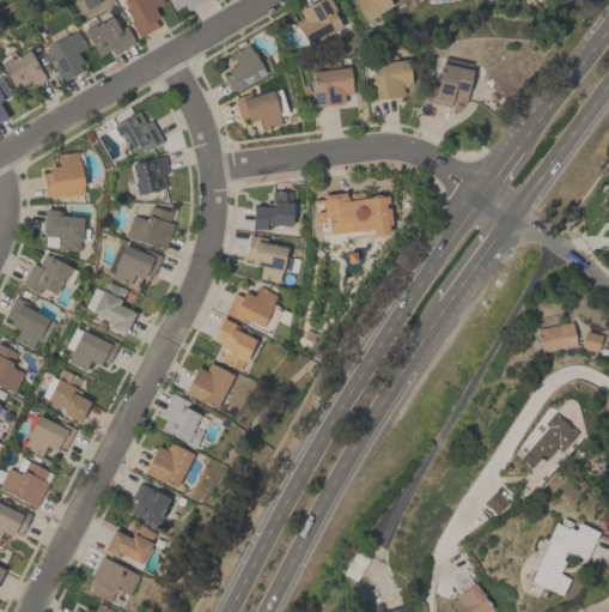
[(159,26),(141,37),(133,23),(136,20),(126,2),(127,1),(126,0),(163,0),(165,2),(156,8),(162,18),(156,20),(159,26)]
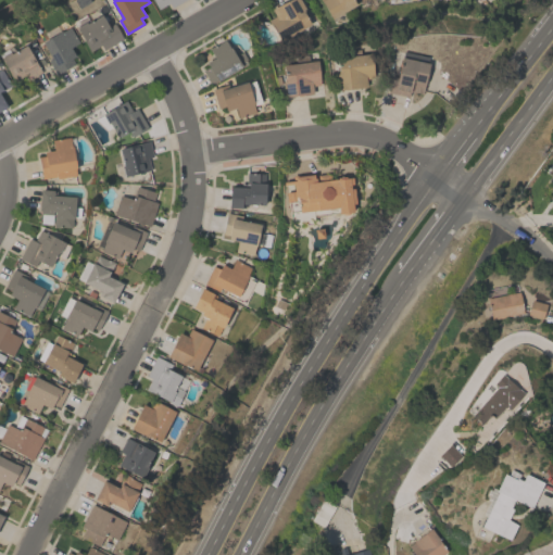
[(154,0),(187,0),(173,9),(171,4),(161,10),(154,0)]
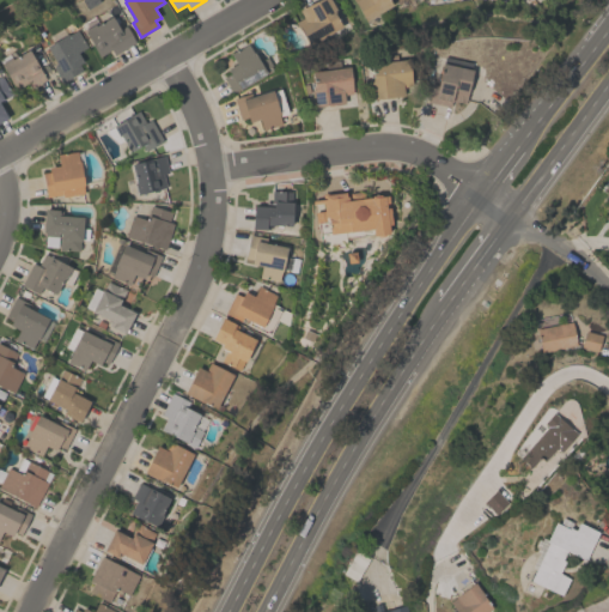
[(298,23),(306,19),(302,11),(311,5),(311,6),(323,0),(332,0),(339,11),(335,12),(345,28),(311,46),(298,23)]
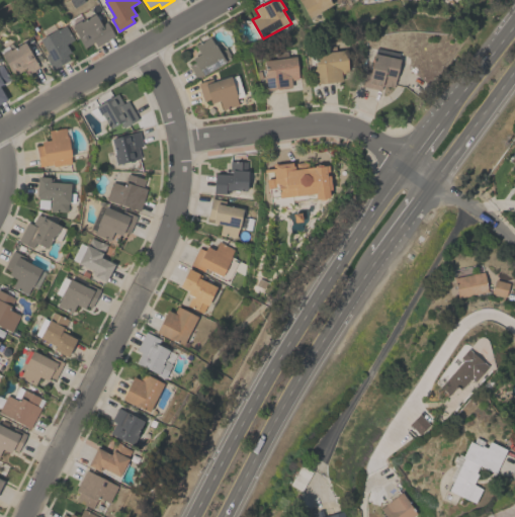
[(301,0),(332,0),(335,5),(312,18),(301,0)]
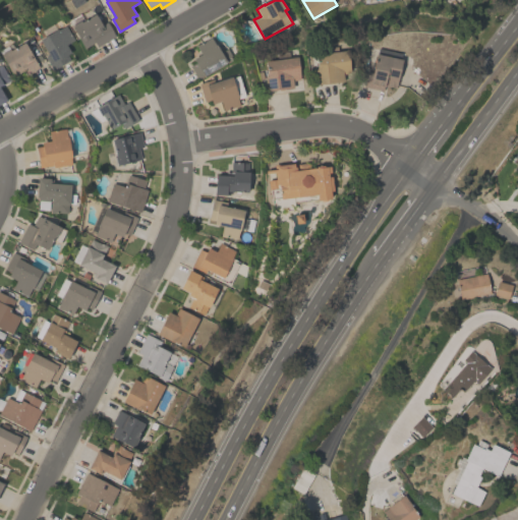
[(73,26),(87,49),(97,43),(99,47),(117,37),(109,22),(104,25),(97,14),(88,19),(88,18),(73,26)]
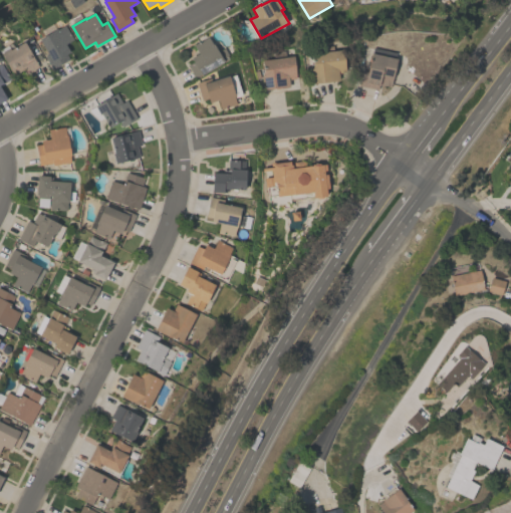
[(70,59),(53,69),(46,57),(50,55),(41,39),(46,36),(43,31),(54,24),(57,29),(58,29),(59,29),(66,25),(75,40),(66,45),(71,53),(67,55),(70,59)]
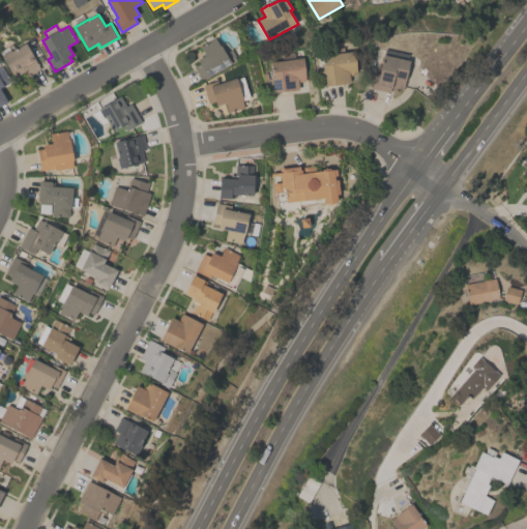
[(206,55),(201,47),(216,38),(221,47),(222,46),(227,54),(233,50),(239,59),(232,63),(233,64),(209,78),(209,77),(203,80),(196,67),(201,64),(198,60),(206,55)]
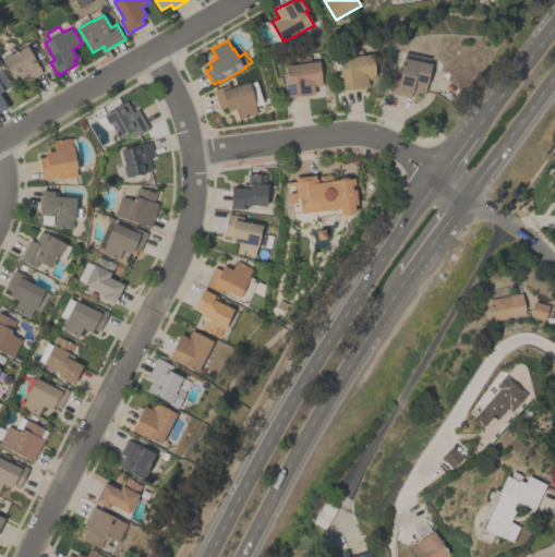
[(2,59),(12,52),(11,50),(14,48),(17,52),(27,47),(44,73),(29,82),(26,77),(16,83),(2,59)]
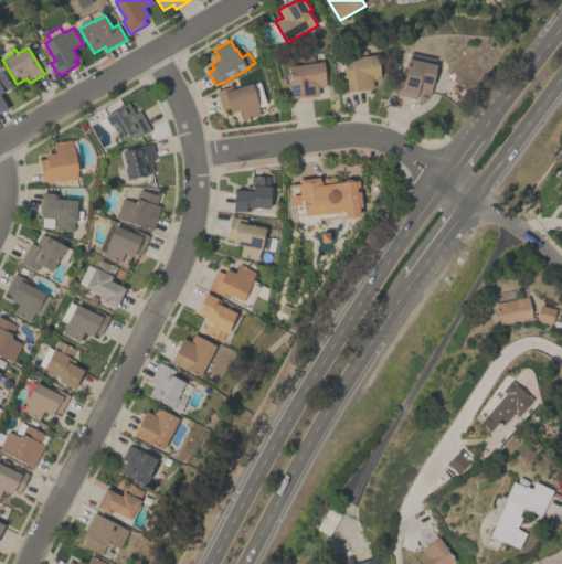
[(341,59),(379,54),(382,80),(373,81),(374,88),(346,92),(341,59)]
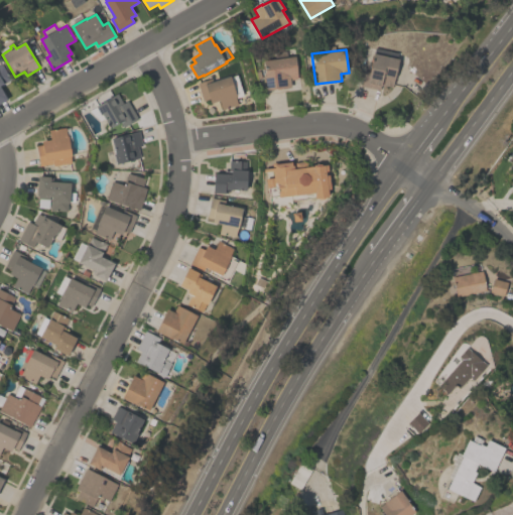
[(400,59),(394,88),(382,86),(381,91),(361,87),(364,72),(370,73),(374,54),(400,59)]
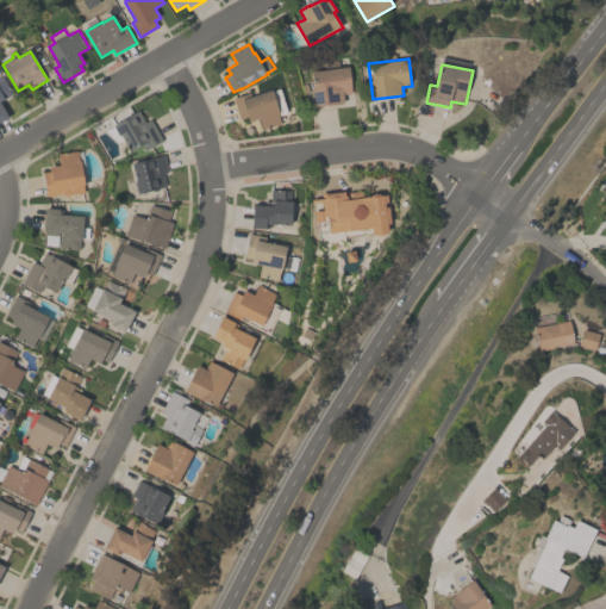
[(350,67),(354,95),(344,97),(345,104),(328,106),(313,107),(311,91),(313,89),(313,87),(314,87),(312,73),(350,67)]
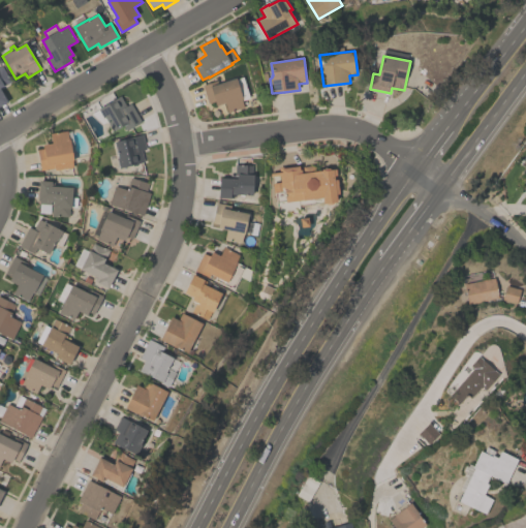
[(0,89),(8,102),(0,107),(0,68),(4,66),(13,82),(4,87),(4,86),(0,89)]
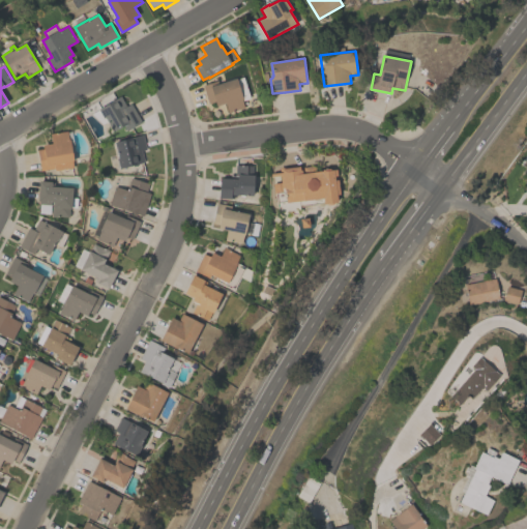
[(210,104),(205,86),(221,81),(222,84),(238,79),(238,80),(245,78),(252,98),(243,101),(245,109),(230,114),(227,104),(217,107),(216,101),(210,104)]
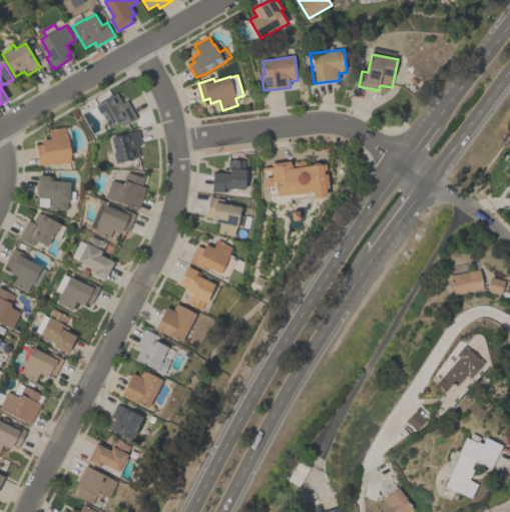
[(138,118),(126,126),(122,120),(111,127),(103,114),(101,115),(96,106),(98,104),(94,98),(109,89),(113,96),(118,93),(124,103),(128,101),(138,118)]
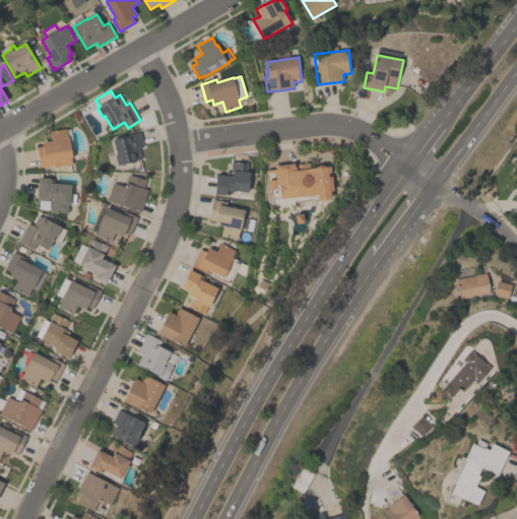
[(52,132),(68,129),(69,138),(70,137),(74,158),(73,159),(74,165),(56,168),(55,166),(43,168),(39,147),(45,146),(44,143),(53,142),(52,132)]
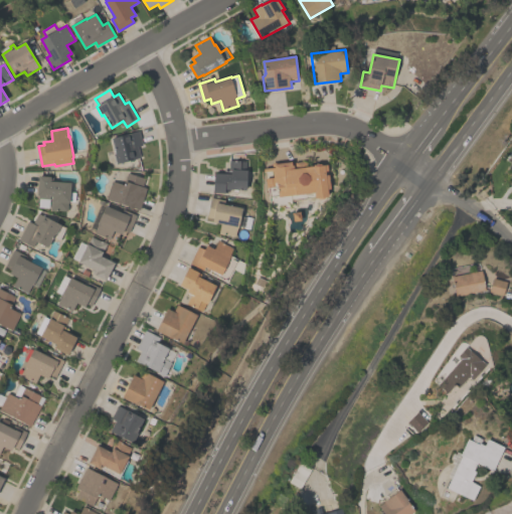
[(117,164),(115,154),(116,153),(112,138),(140,132),(144,146),(139,147),(142,158),(117,164)]
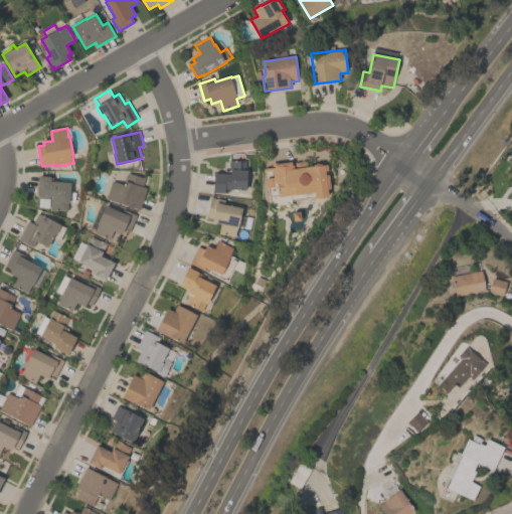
[(268,188),(267,179),(274,178),(273,171),(265,172),(265,169),(274,168),(273,163),(293,160),(294,163),(308,161),(309,167),(314,166),(314,165),(315,165),(316,164),(317,164),(318,163),(319,163),(320,164),(321,164),(322,165),(323,165),(328,165),(329,171),(326,171),(327,175),(329,175),(331,189),(328,189),(329,196),(327,197),(324,199),(322,199),(319,198),(316,198),(315,197),(292,201),(293,205),(290,205),(289,207),(287,208),(285,208),(284,206),(280,206),(279,208),(277,209),(275,209),(274,207),(272,207),(269,188),(268,188)]
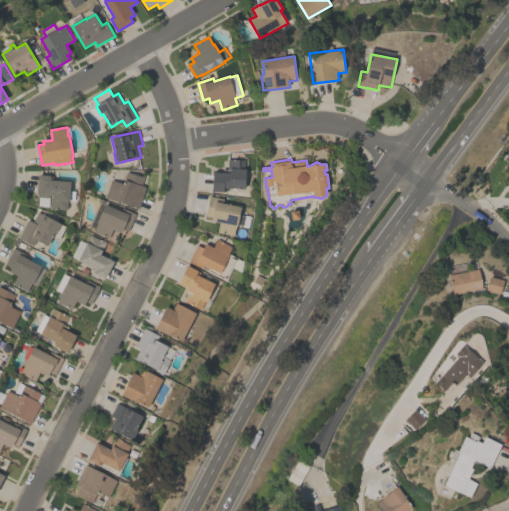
[(247,160),(245,189),(227,188),(227,192),(213,191),(214,173),(230,173),(230,169),(224,169),(225,161),(228,161),(228,160),(247,160)]
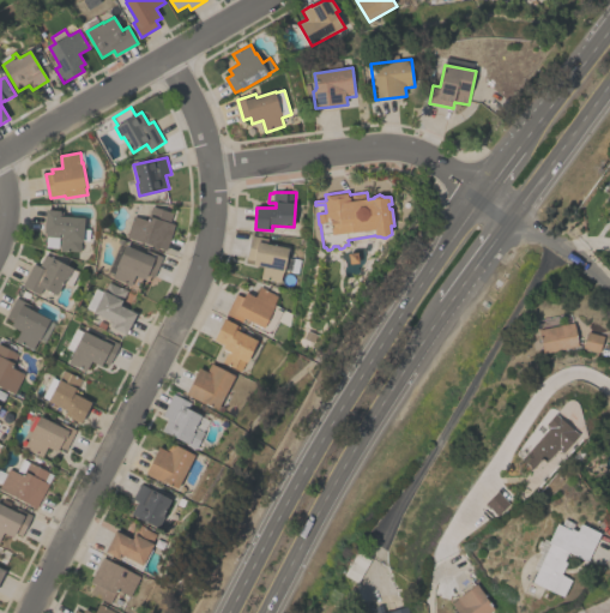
[(174,214),(170,223),(176,224),(168,251),(127,238),(134,216),(149,221),(153,206),(174,214)]
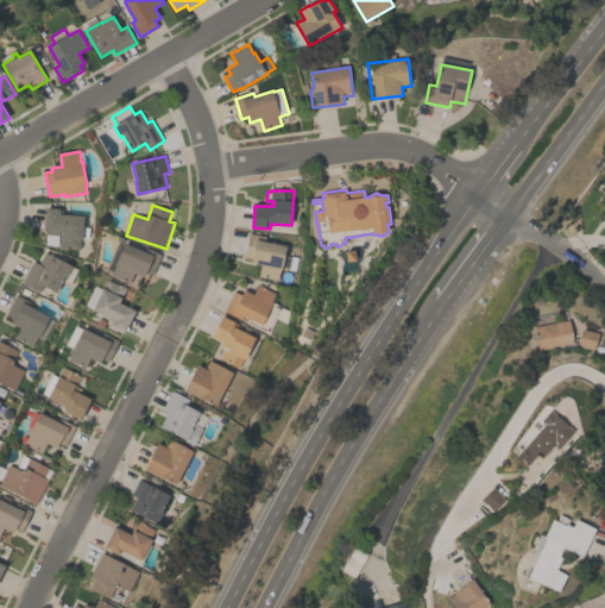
[(45,231),(46,208),(64,210),(64,215),(84,217),(84,227),(90,229),(90,239),(83,239),(83,242),(81,242),(81,250),(62,249),(62,233),(61,233),(61,237),(60,237),(60,246),(48,245),(48,234),(46,234),(46,231),(45,231)]
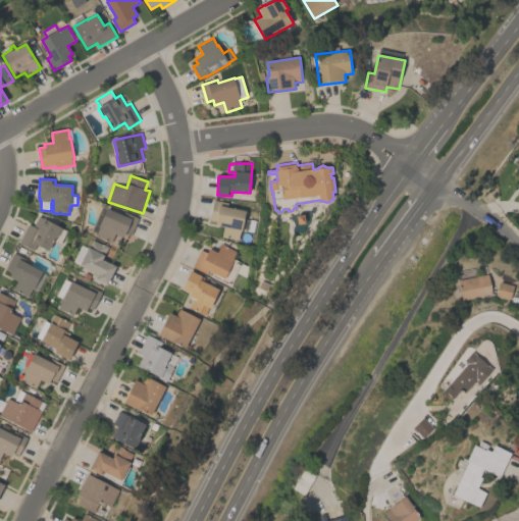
[(223,237),(225,227),(216,225),(216,221),(211,220),(215,200),(229,203),(228,207),(246,211),(240,241),(223,237)]
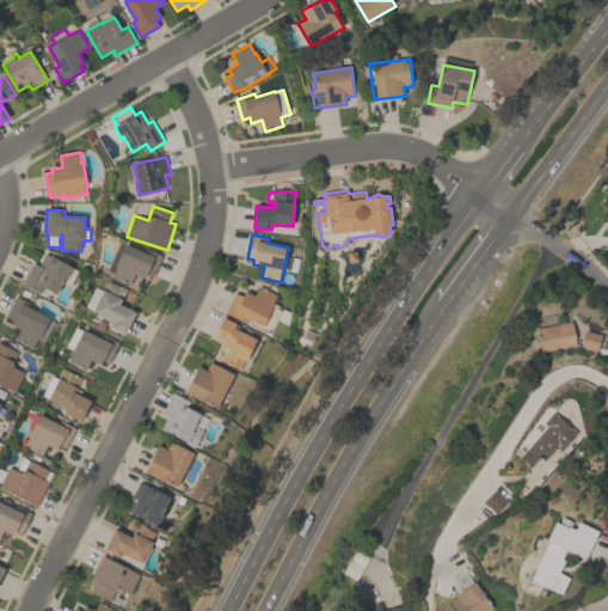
[(164,257),(155,276),(148,274),(146,280),(136,275),(131,285),(114,277),(117,268),(116,267),(126,244),(146,254),(147,250),(164,257)]
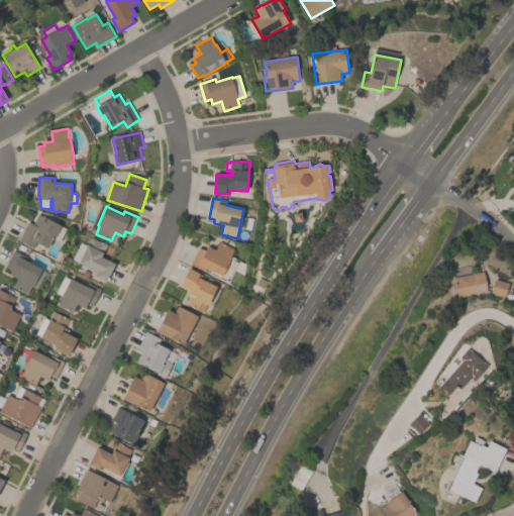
[(69,228),(63,240),(55,236),(48,248),(37,242),(34,248),(20,241),(30,222),(34,225),(39,214),(69,228)]
